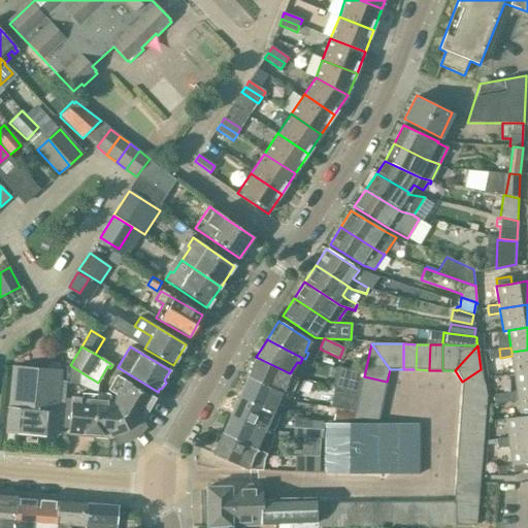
[(499,349),(489,351),(488,351),(488,356),(489,359),(500,358),(499,349)]
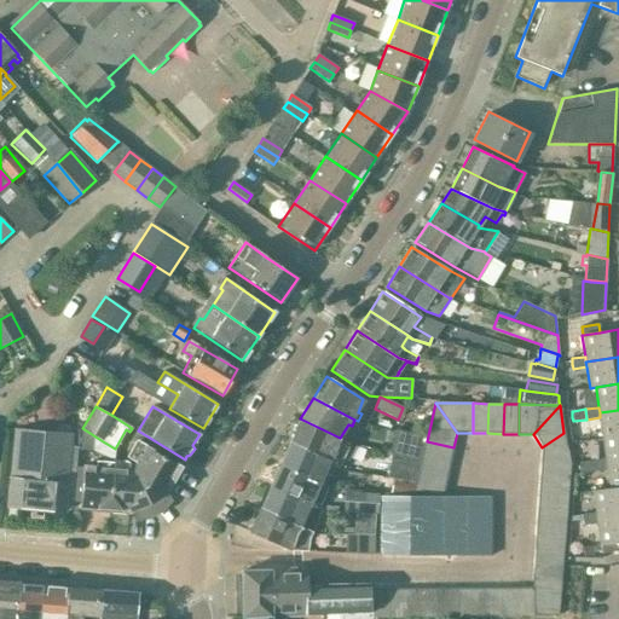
[(618,410),(600,412),(600,417),(603,439),(618,435),(618,410)]
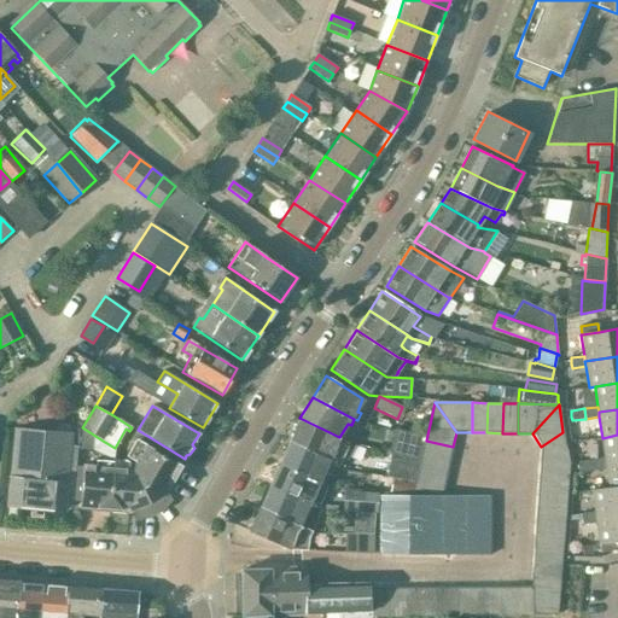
[(289,441),(330,458),(327,462),(338,467),(349,442),(339,437),(299,418),(298,421),(289,441)]
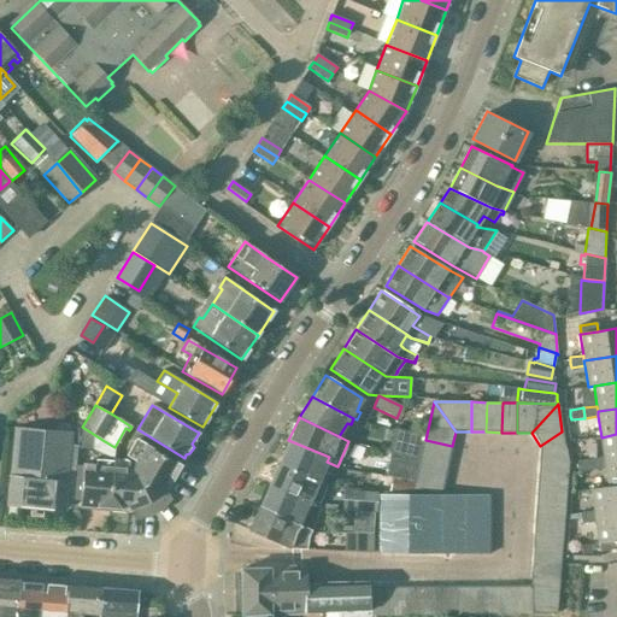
[(93,448),(93,435),(103,440),(82,427),(81,428),(80,448),(93,448)]
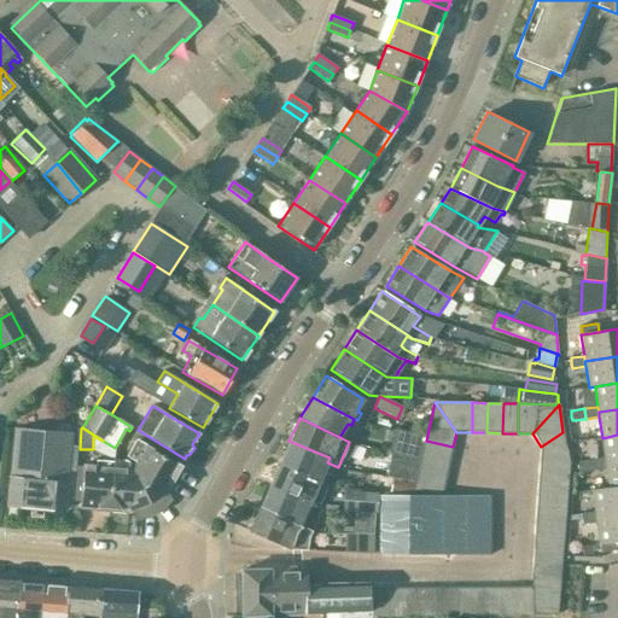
[(68,483),(66,483),(71,435),(16,429),(11,477),(7,507),(64,512),(68,483)]
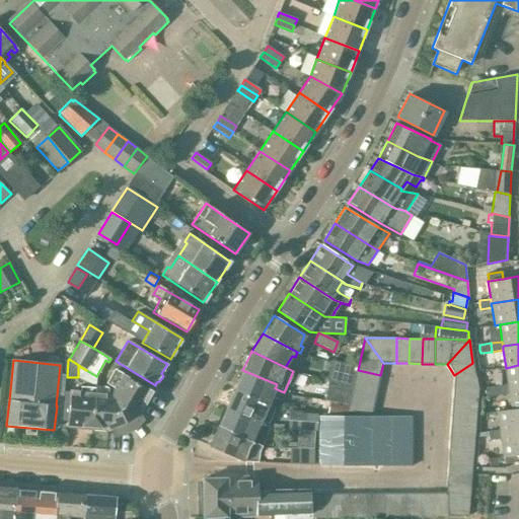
[(472,363),(454,375),(453,388),(477,390),(472,363)]
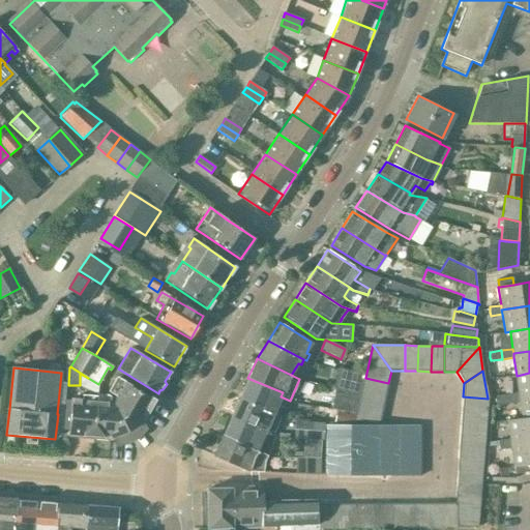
[(529,373),(517,376),(519,393),(520,398),(529,395),(529,373)]
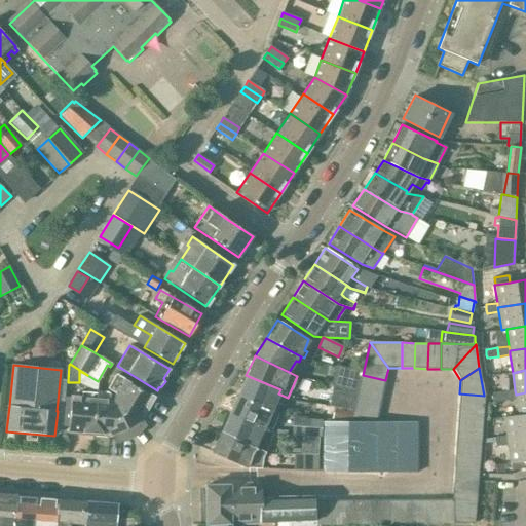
[(96,390),(95,399),(92,431),(95,431),(95,435),(104,436),(104,433),(109,433),(109,436),(113,433),(123,434),(134,427),(139,419),(144,419),(140,417),(152,397),(115,375),(108,387),(116,392),(111,401),(109,400),(109,392),(107,391),(96,390)]
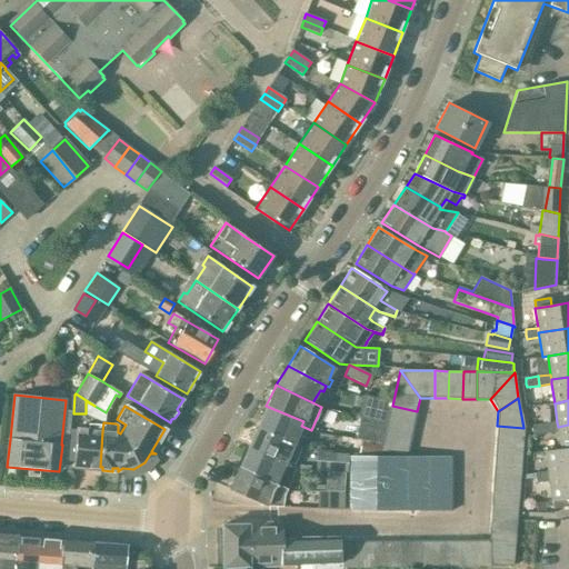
[(303,421),(266,406),(257,426),(295,442),(301,426),(303,421)]
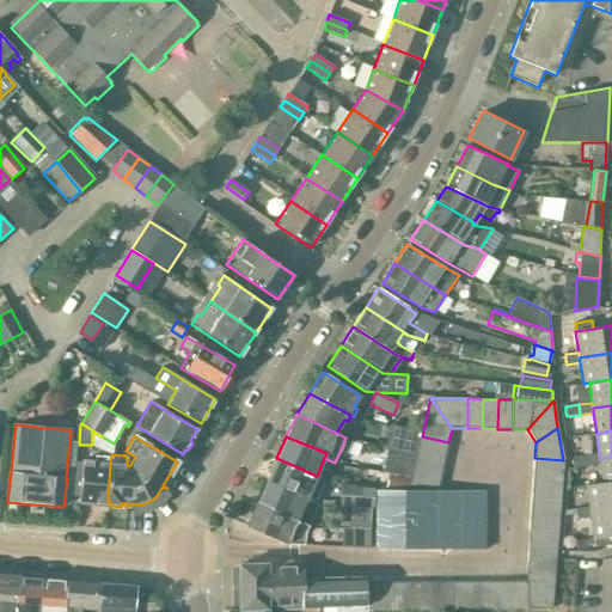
[(445,458),(448,442),(422,436),(418,451),(445,458)]
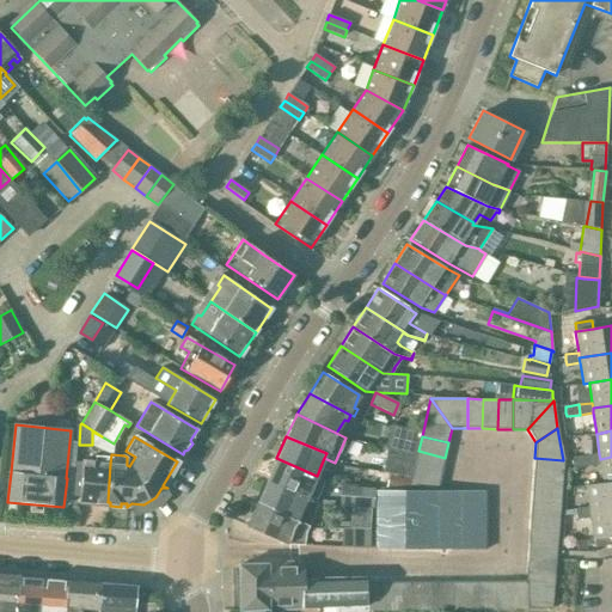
[(386,448),(383,472),(410,477),(411,471),(412,466),(415,456),(386,448)]
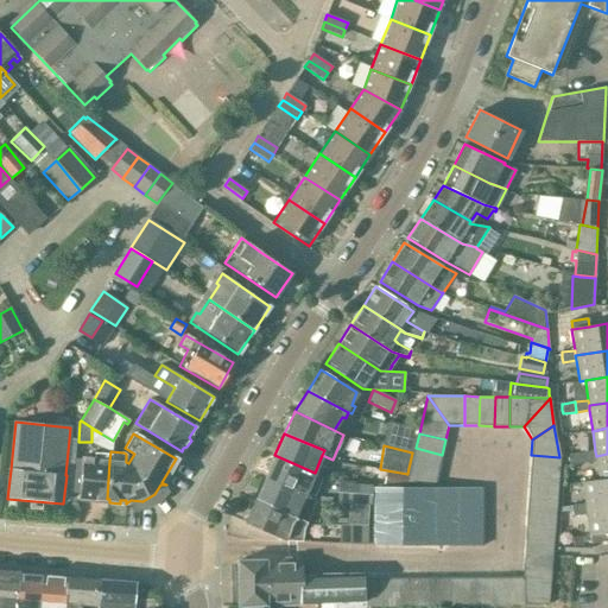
[(438,469),(442,455),(416,449),(412,463),(438,469)]
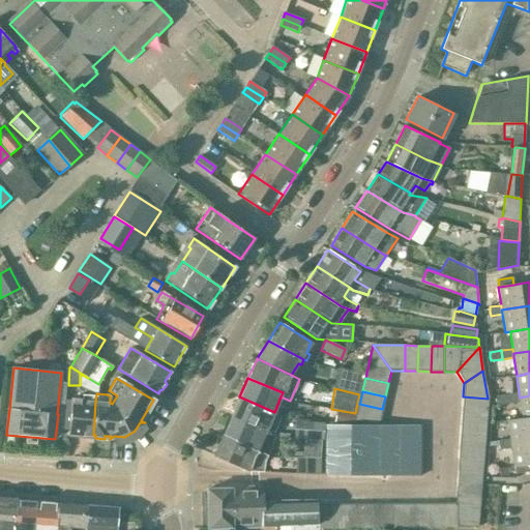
[(517,393),(507,394),(508,404),(520,402),(520,398),(519,393),(517,393)]
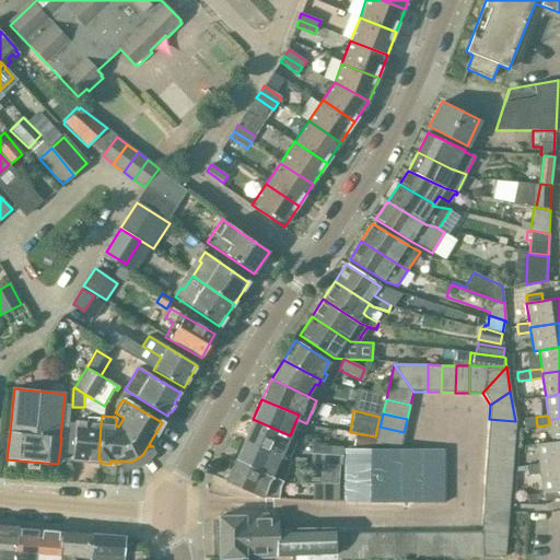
[(536,417),(524,419),(525,424),(525,428),(537,427),(536,417)]
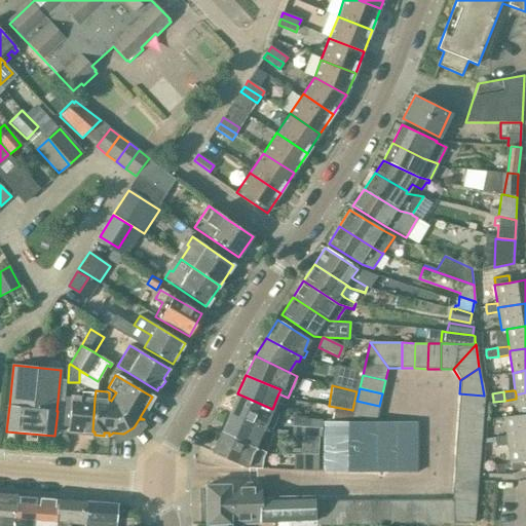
[(525,392),(516,395),(516,399),(519,415),(519,417),(525,415),(525,392)]
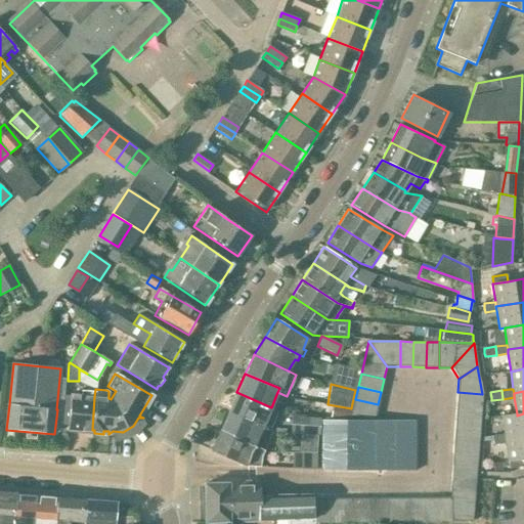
[(271,407),(236,392),(228,411),(266,428),(270,430),(278,412),(270,408),(271,407)]
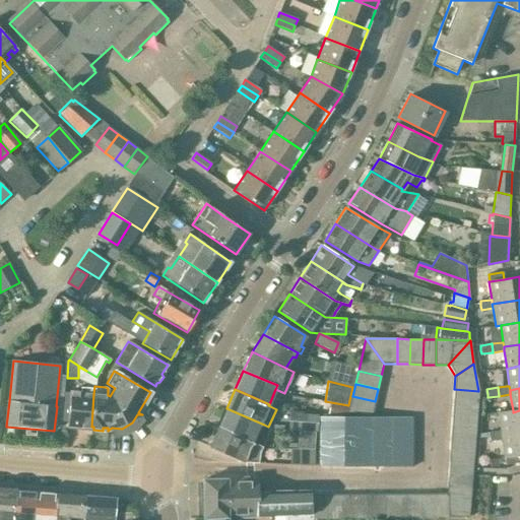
[(453,402),(477,403),(478,391),(454,389),(453,402)]
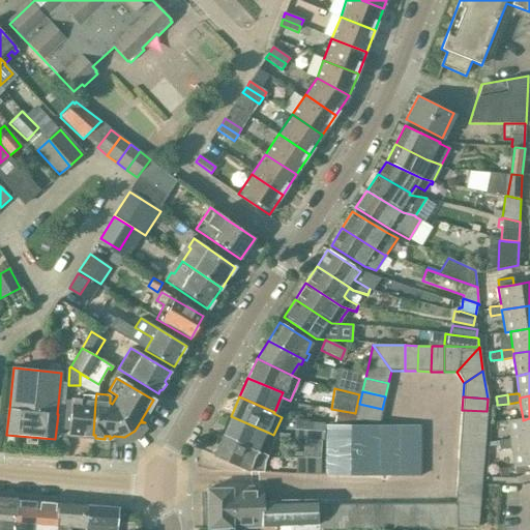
[(90,435),(93,435),(95,402),(81,401),(81,399),(70,398),(68,433),(80,433),(80,437),(90,438),(90,435)]
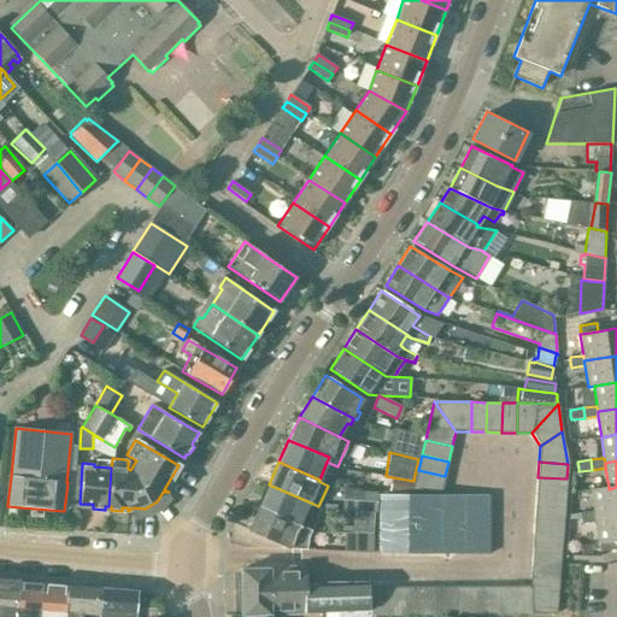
[(416,470),(415,475),(413,481),(416,481),(415,486),(441,492),(445,476),(418,470),(416,470)]
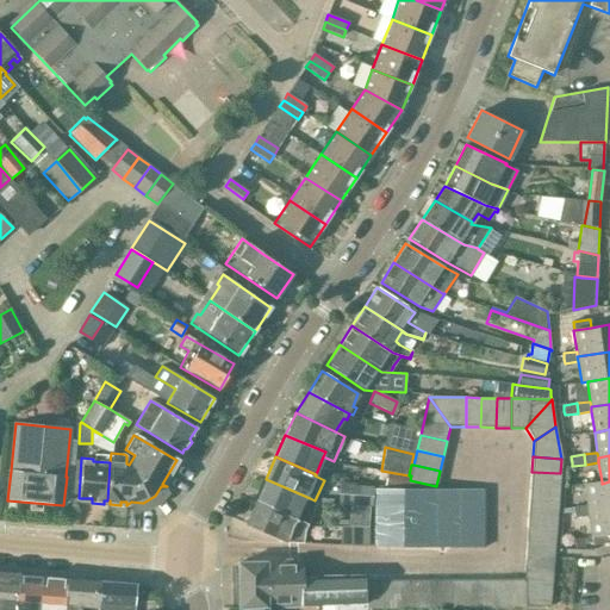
[(530,486),(559,489),(560,473),(531,472),(530,486)]
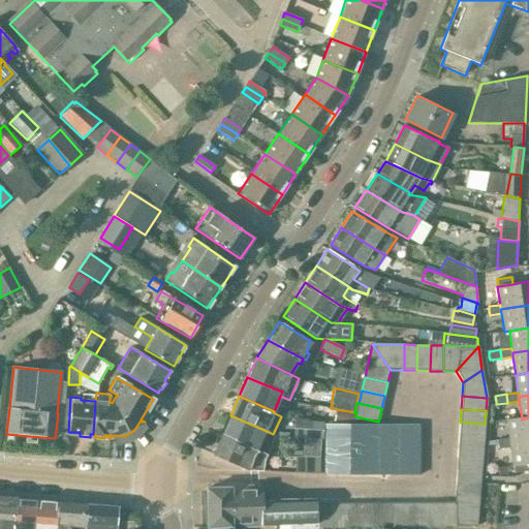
[(269,432),(230,415),(222,434),(256,450),(261,438),(266,440),(269,432)]
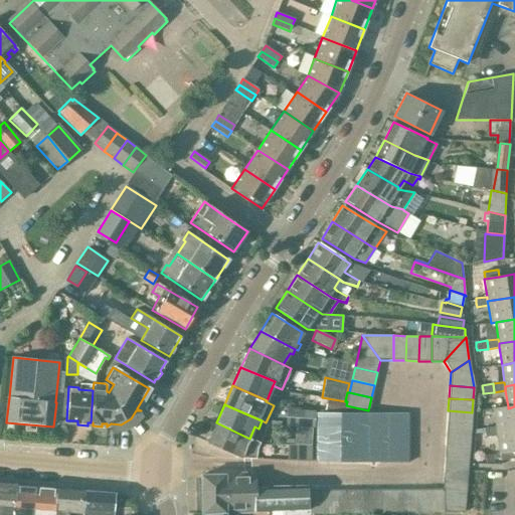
[(368,413),(368,410),(346,405),(344,413),(314,413),(315,463),(331,463),(331,438),(344,438),(357,438),(369,438),(369,413),(368,413)]
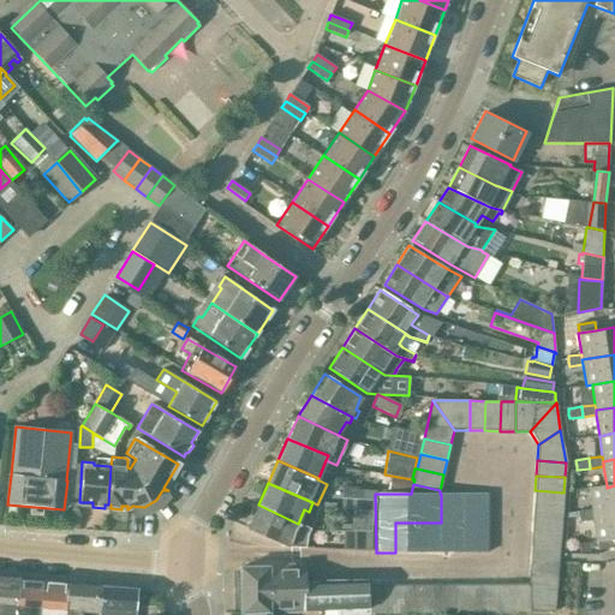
[(614,485),(607,488),(607,485),(589,488),(592,511),(593,515),(614,512),(614,485)]
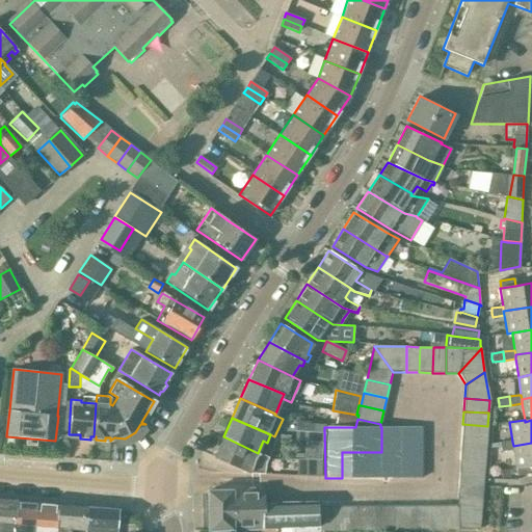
[(461,437),(486,440),(487,426),(462,424),(461,437)]
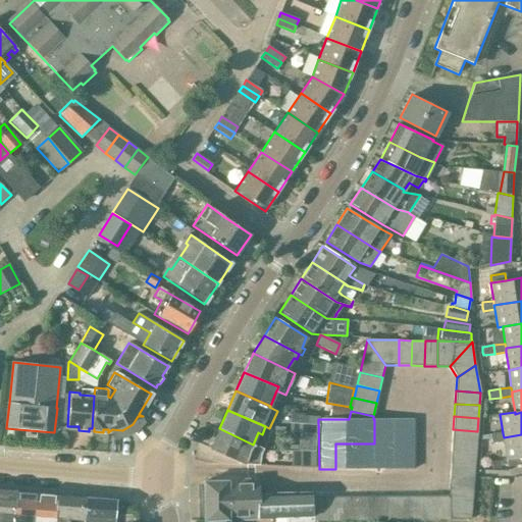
[(387,419),(374,419),(374,444),(387,444),(387,432),(387,419)]
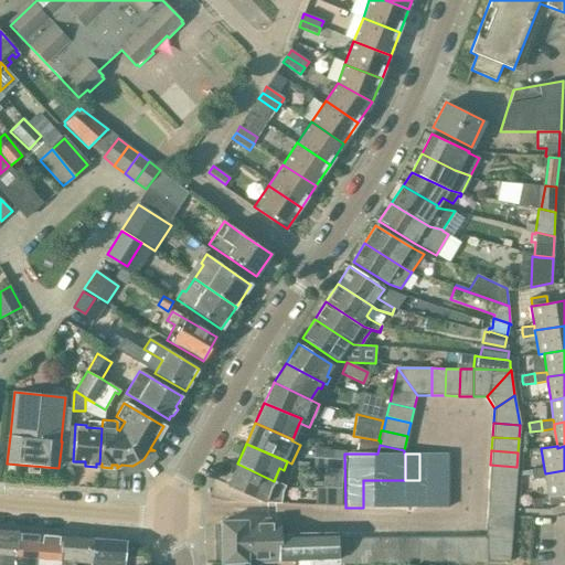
[(419,454),(419,468),(448,468),(448,454),(419,454)]
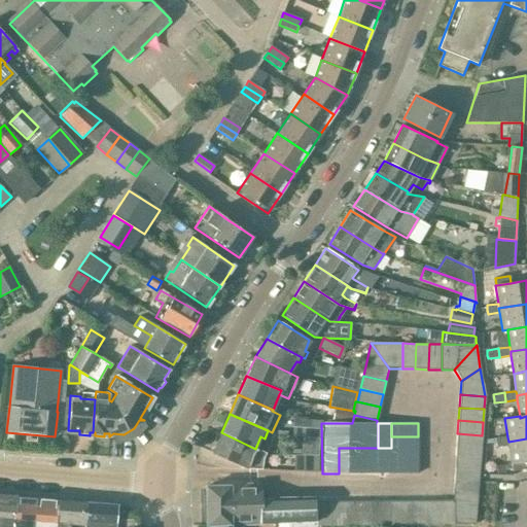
[(257,454),(259,450),(255,449),(221,432),(213,453),(247,468),(254,452),(257,454)]
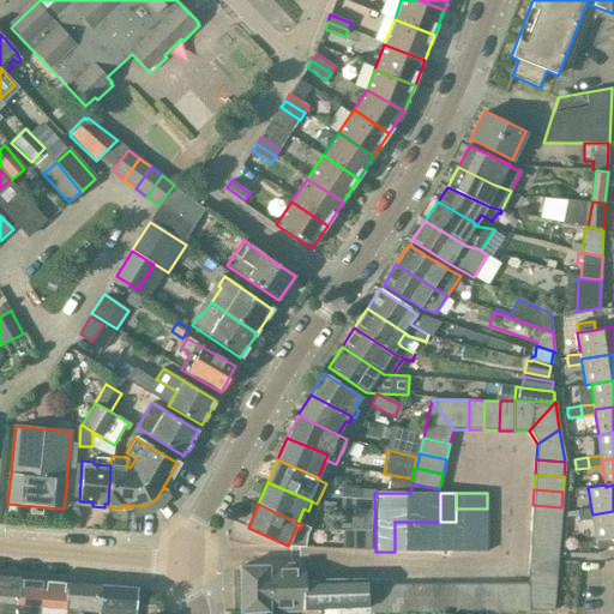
[(531,521),(560,523),(561,507),(533,505),(531,521)]
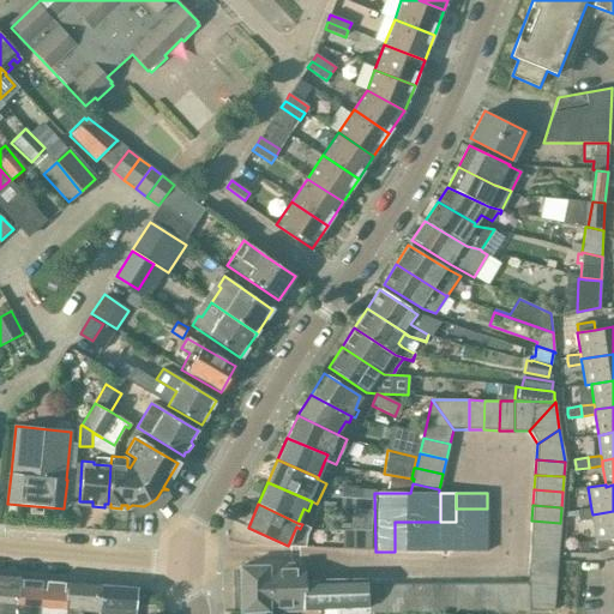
[(487,522),(487,509),(456,509),(456,522),(487,522)]
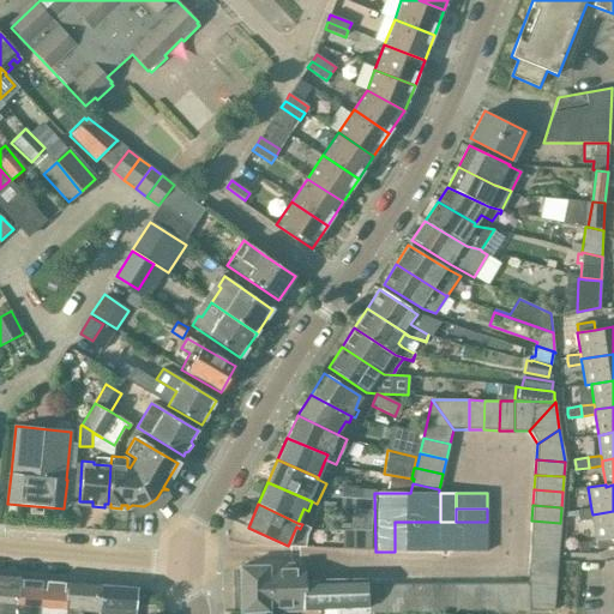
[(590,510),(577,511),(578,517),(578,521),(591,519),(593,519),(593,515),(591,510),(590,510)]
